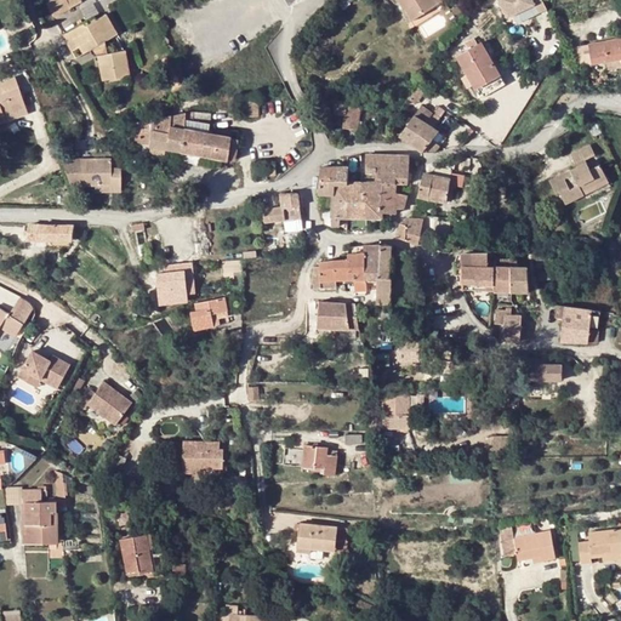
[(47,0),(45,1),(52,16),(69,7),(66,0),(47,0)]
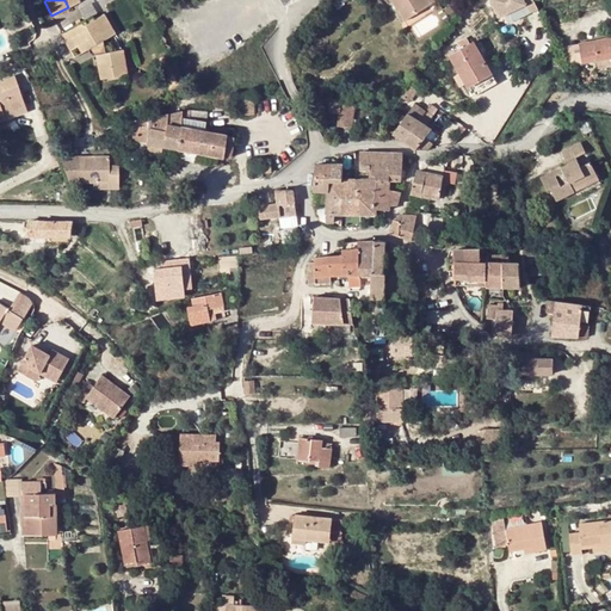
[(393,0),(405,18),(427,4),(425,0),(393,0)]
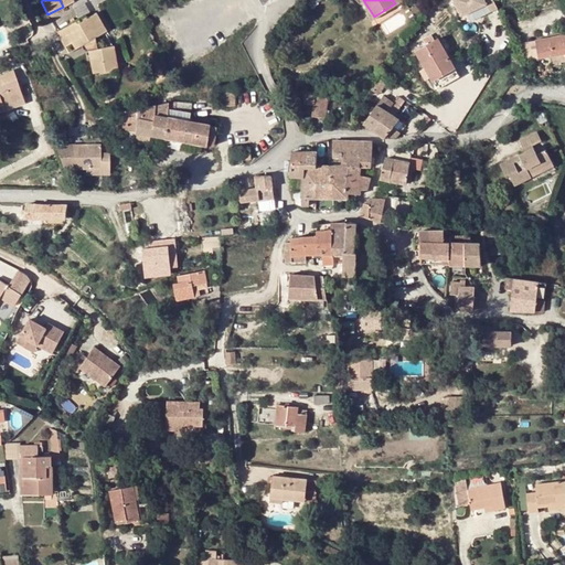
[(493,0),(454,0),(461,17),(486,4),(489,12),(498,8),(493,0)]
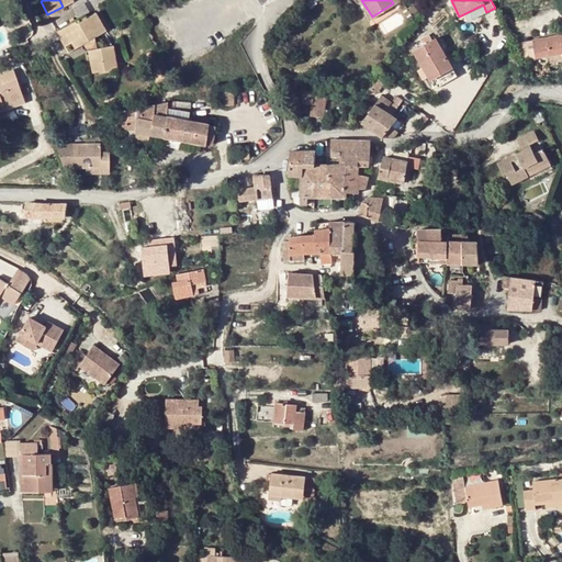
[(91,71),(114,68),(112,53),(109,54),(108,45),(96,47),(93,37),(92,30),(101,24),(94,12),(86,18),(83,14),(56,31),(65,45),(77,38),(80,45),(82,49),(87,49),(91,71)]
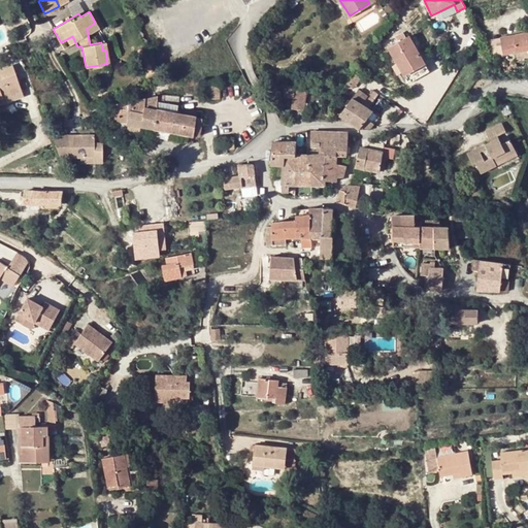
[(99,29),(95,23),(87,28),(88,35),(99,29)]
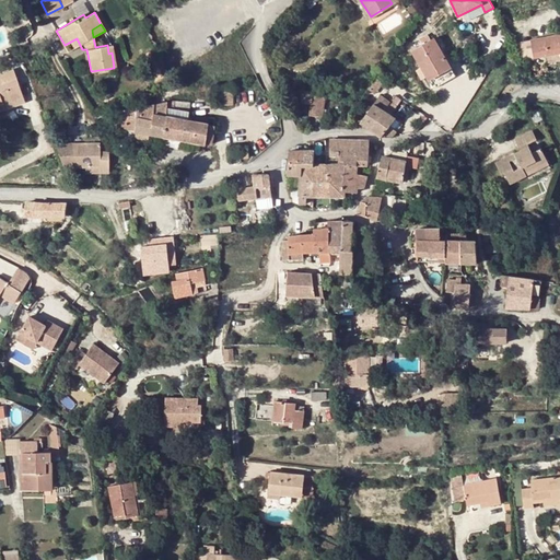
[(559,33),(532,39),(534,56),(559,50),(559,33)]
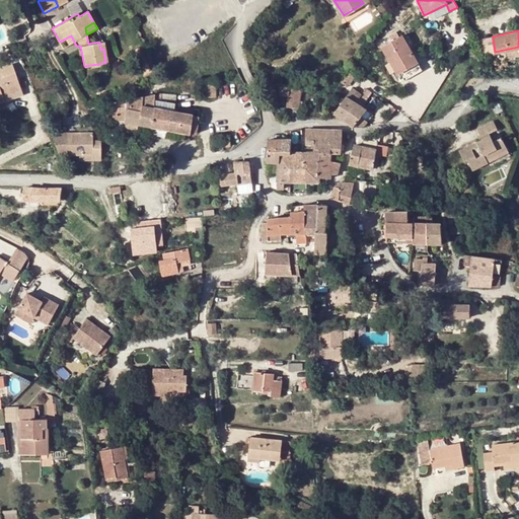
[(382,47),(397,74),(408,68),(404,63),(415,57),(401,34),(382,47)]
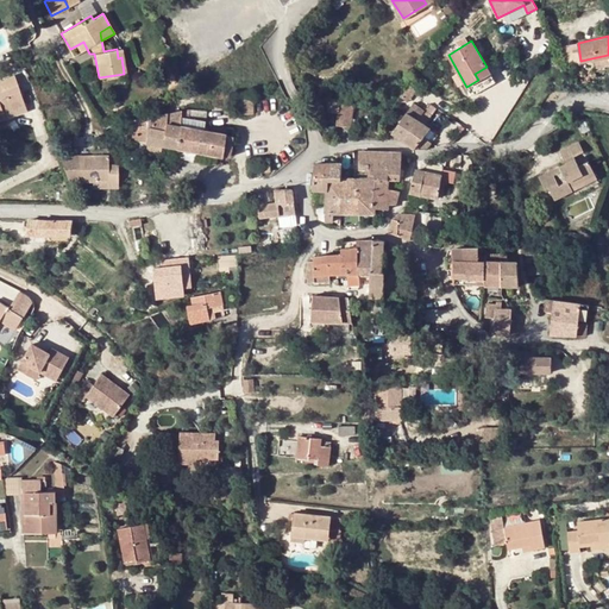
[(83,42),(70,49),(74,56),(87,49),(83,42)]
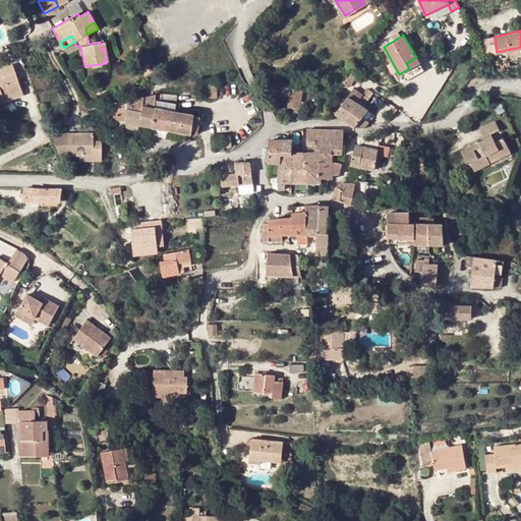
[(406,63),(409,68),(419,63),(416,57),(406,63)]
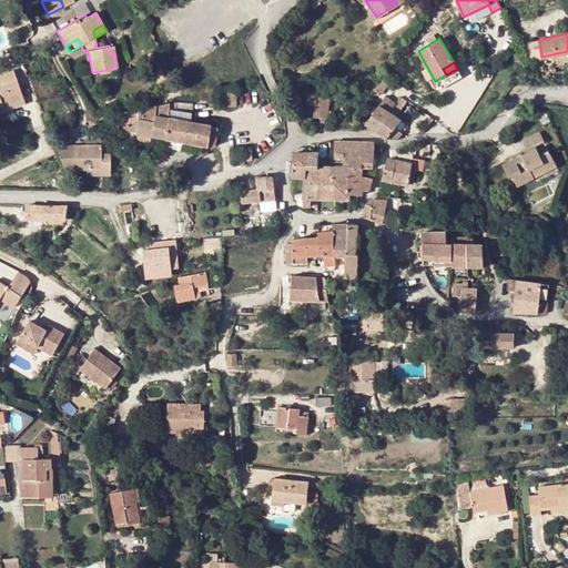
[(2,104),(22,97),(12,69),(0,73),(0,81),(1,83),(0,83),(0,110),(3,109),(2,104)]
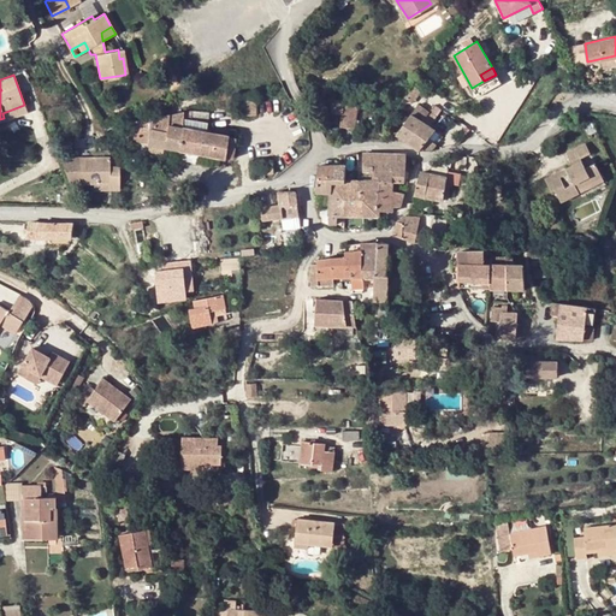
[(359,104),(332,101),(331,112),(342,113),(341,125),(355,128),(359,104)]
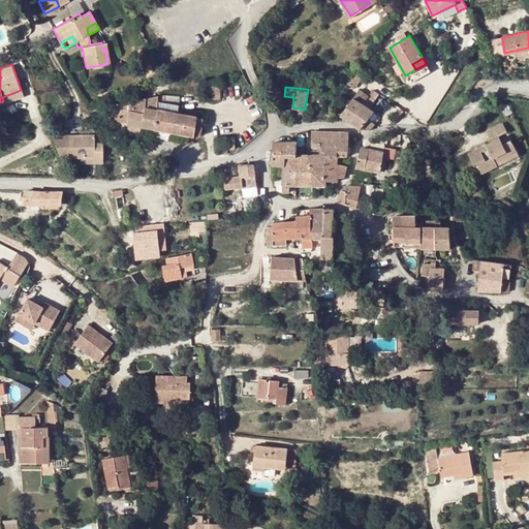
[(23,94),(21,90),(2,97),(3,101),(23,94)]
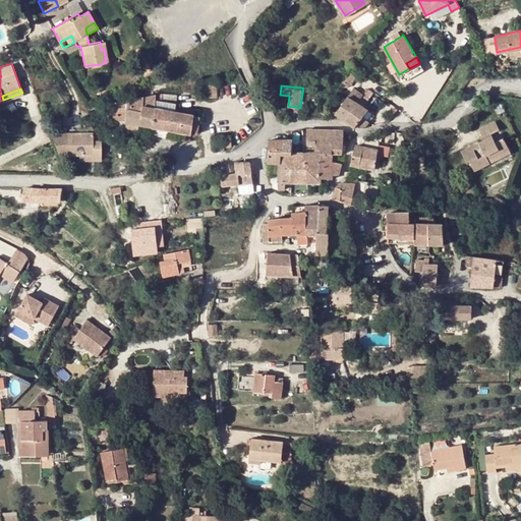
[(161,93),(154,95),(153,125),(196,132),(200,110),(186,106),(176,107),(175,103),(176,95),(161,93)]
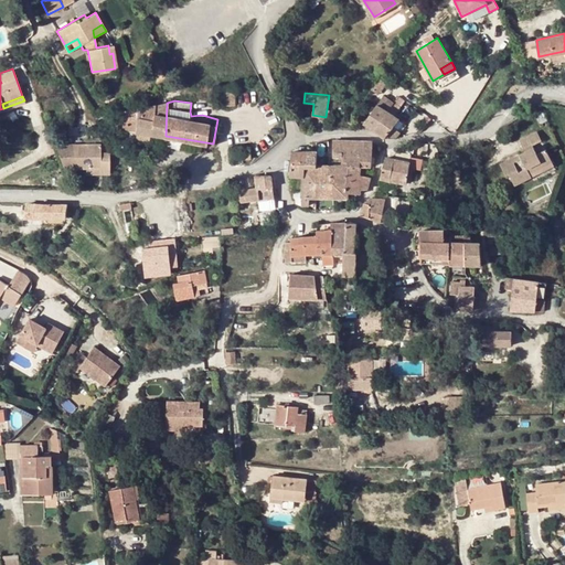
[(149,132),(166,136),(167,103),(151,106),(149,132)]
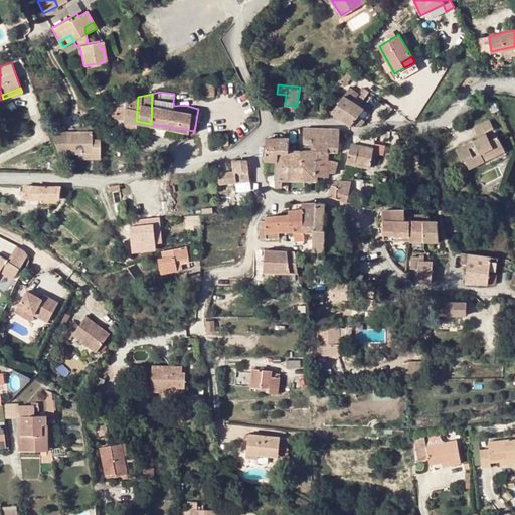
[(332,111),(341,118),(357,96),(354,94),(349,100),(343,96),(332,111)]
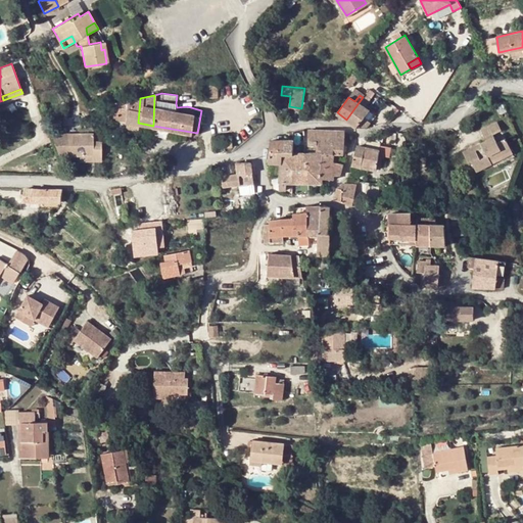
[(363,97),(346,120),(355,127),(363,117),(369,110),(361,104),(365,99),(363,97)]
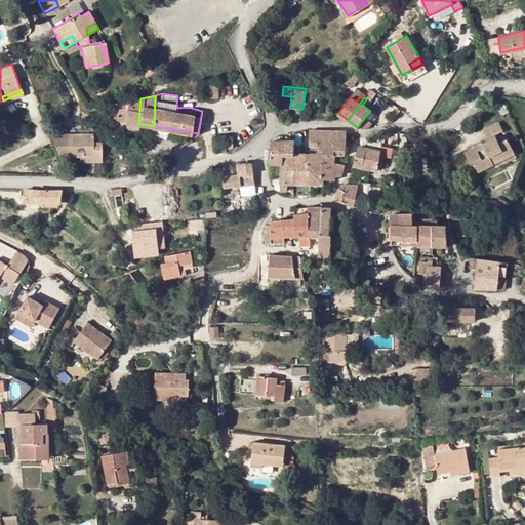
[(138,123),(140,98),(130,99),(109,104),(108,110),(109,111),(108,118),(126,121),(138,123)]
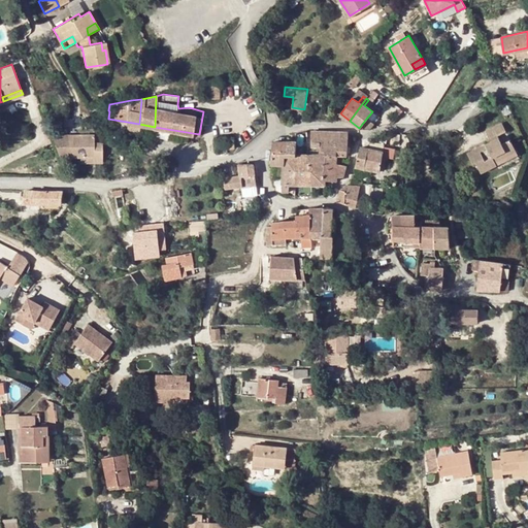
[(366,119),(359,128),(369,128),(372,123),(366,119)]
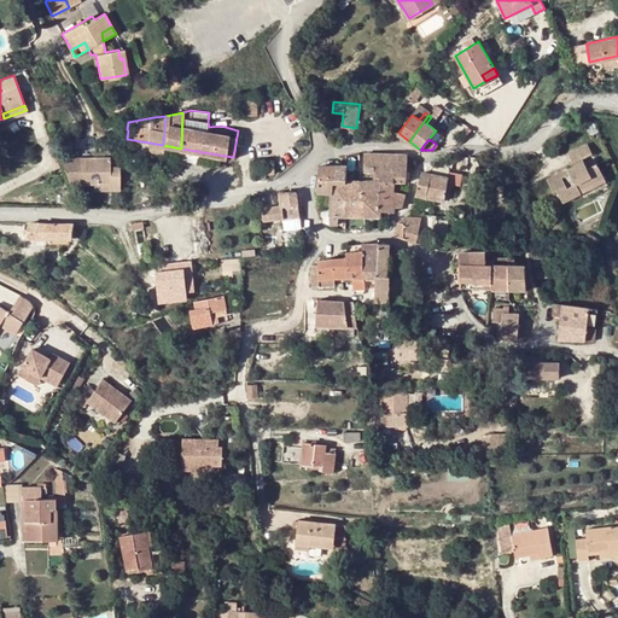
[(163,155),(163,145),(149,143),(147,151),(163,155)]
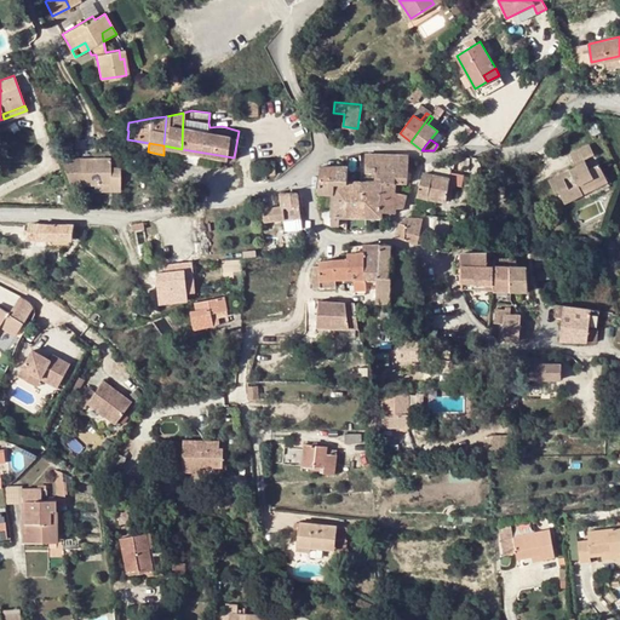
[(569,154),(575,166),(586,161),(584,158),(592,154),(587,145),(569,154)]
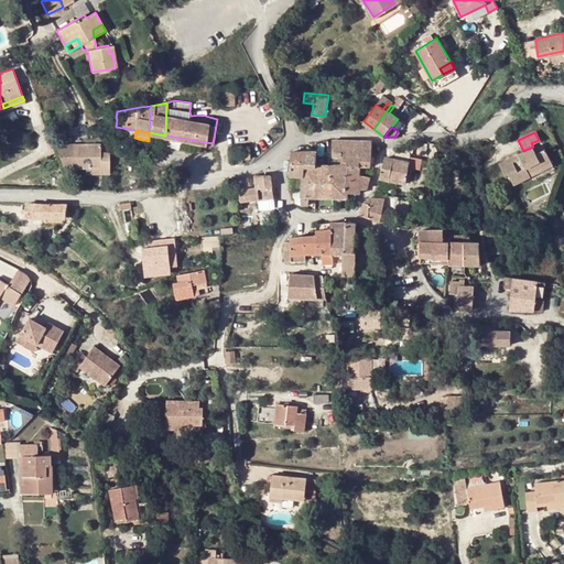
[(332,151),(340,151),(371,152),(371,140),(350,140),(331,140),(332,151)]
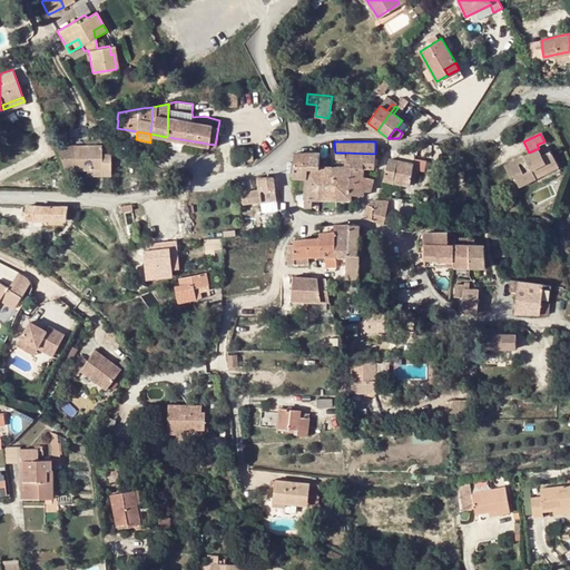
[(64,169),(86,168),(100,168),(100,174),(110,174),(109,158),(100,158),(100,154),(100,145),(55,147),(64,169)]
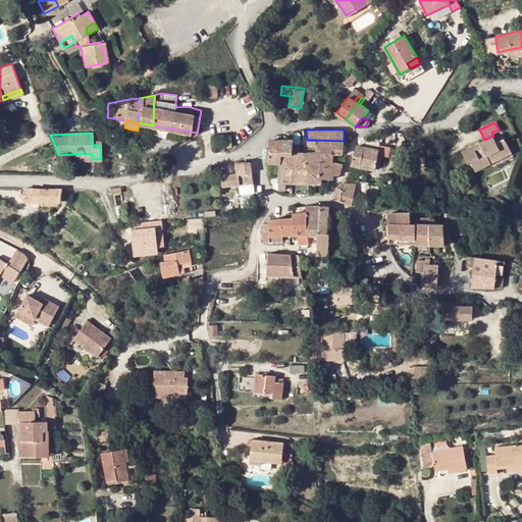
[(387,143),(389,143),(395,144),(397,134),(389,133),(387,143)]
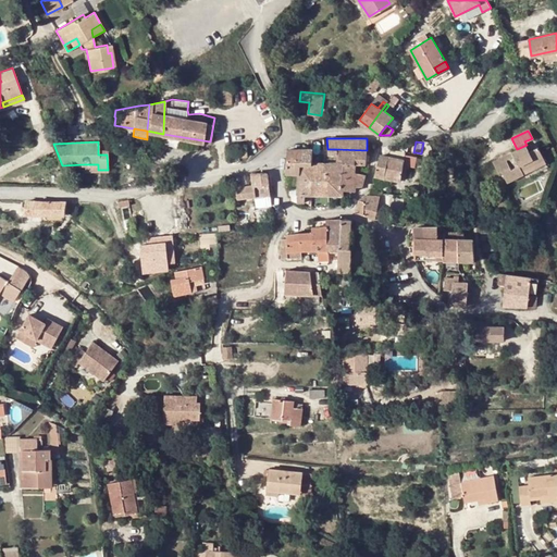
[(236,147),(229,148),(230,158),(247,156),(246,145),(236,147)]
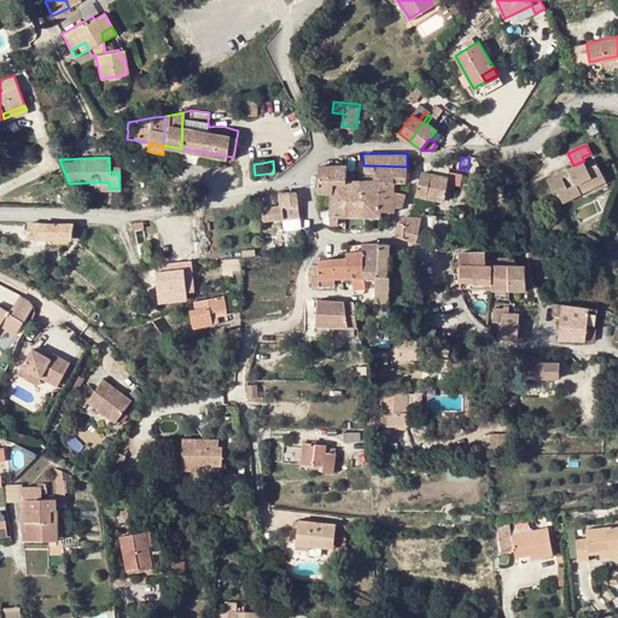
[(578,188),(600,176),(594,163),(587,167),(584,161),(573,165),(567,169),(570,173),(561,178),(559,173),(547,179),(553,191),(555,190),(561,199),(563,199),(579,191),(578,188)]
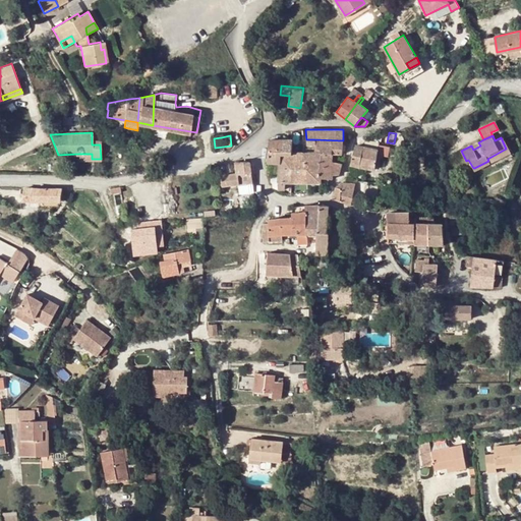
[(269,138),(267,163),(278,163),(280,163),(281,154),(291,154),(291,147),(291,138),(269,138)]
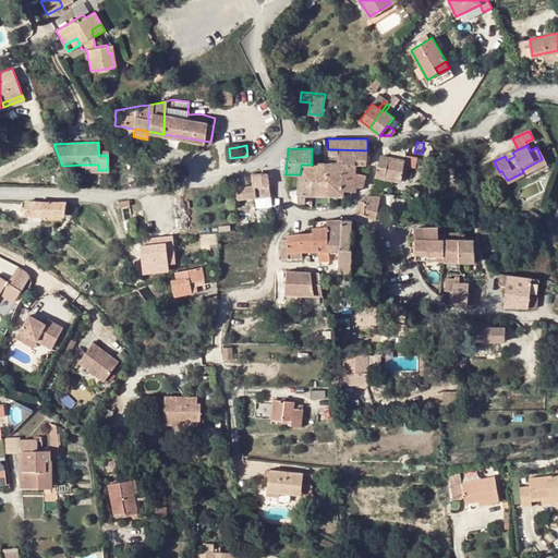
[(389,157),(379,156),(376,176),(400,180),(405,150),(390,148),(389,157)]
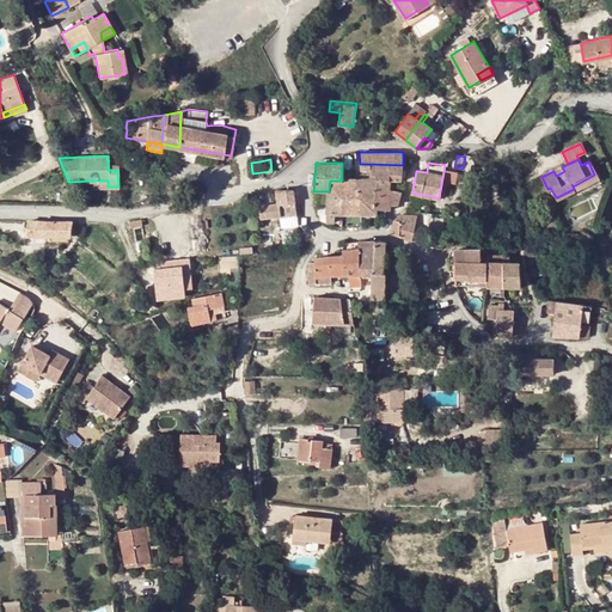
[(377,182),(390,181),(402,181),(403,165),(369,164),(369,169),(369,178),(377,178),(377,182)]
